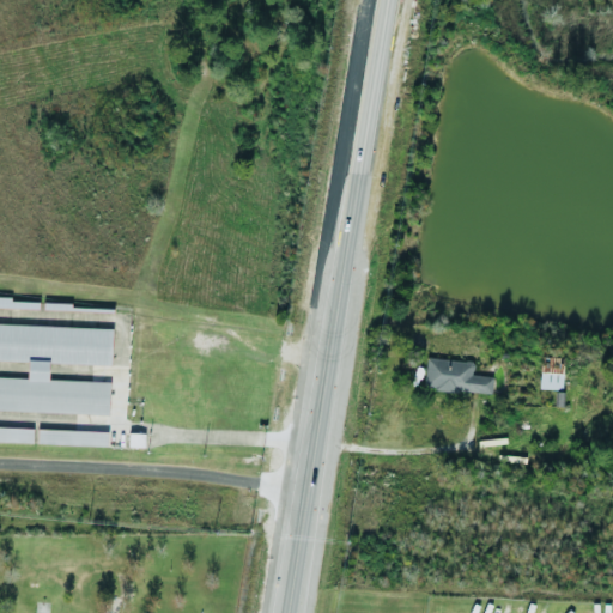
[(0,307),(37,309),(37,299),(0,298),(0,307)]
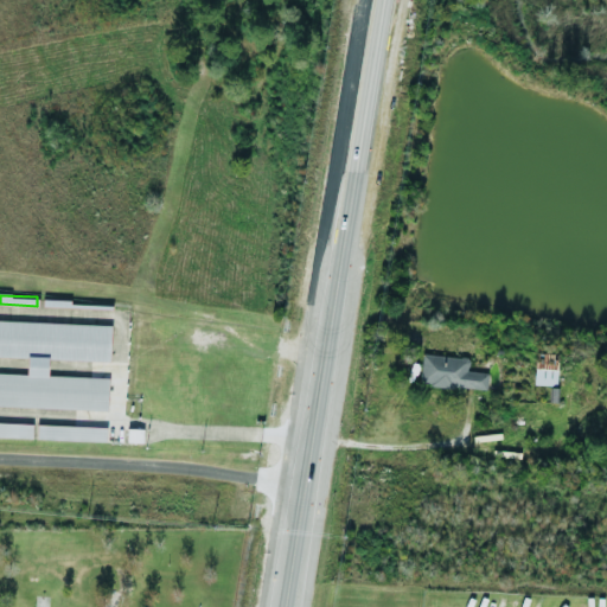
[(0,406),(107,410),(108,377),(46,376),(46,359),(109,362),(110,325),(0,320),(0,356),(26,358),(26,374),(0,372),(0,406)]
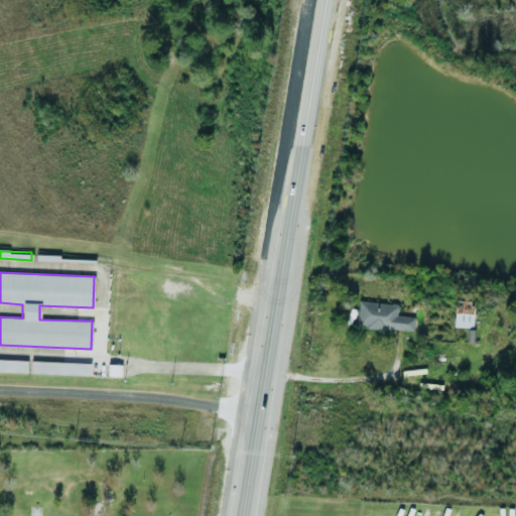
[(414,316),(397,315),(398,304),(358,301),(356,327),(413,332),(414,316)]
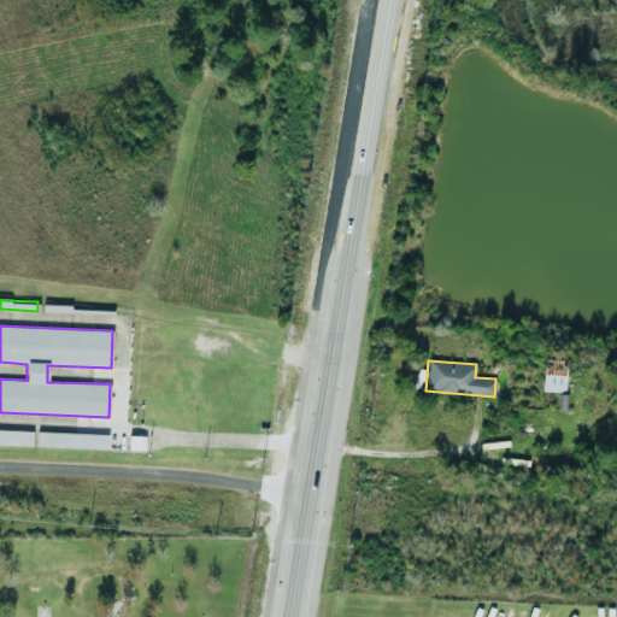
[(565,392),(566,360),(544,360),(542,391),(565,392)]
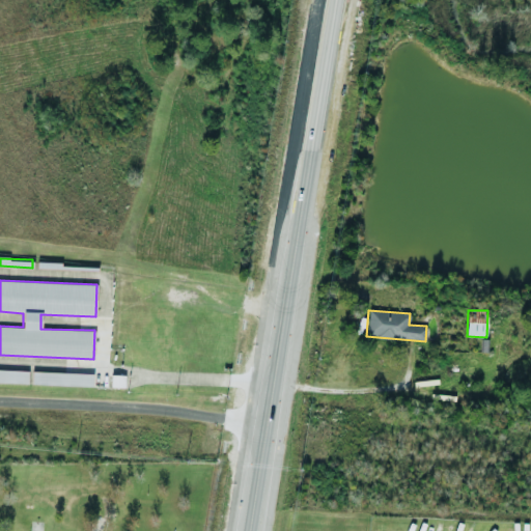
[(0,382),(27,384),(28,370),(0,369),(0,382)]
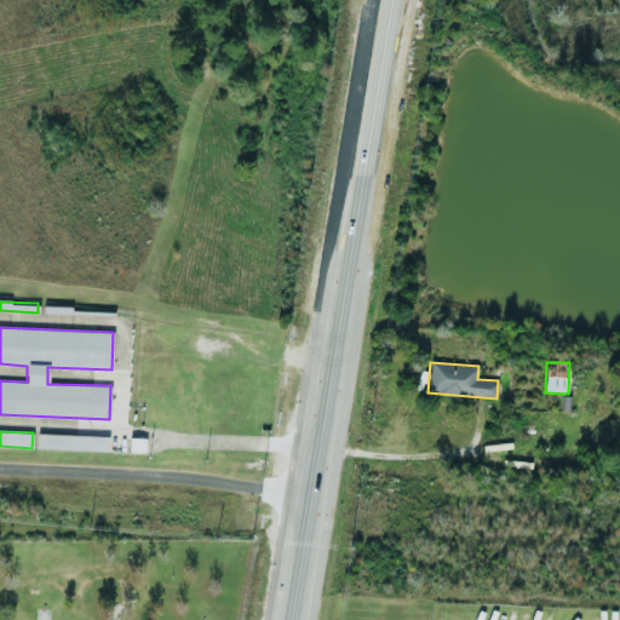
[(109,436),(38,434),(36,449),(108,451),(109,436)]
